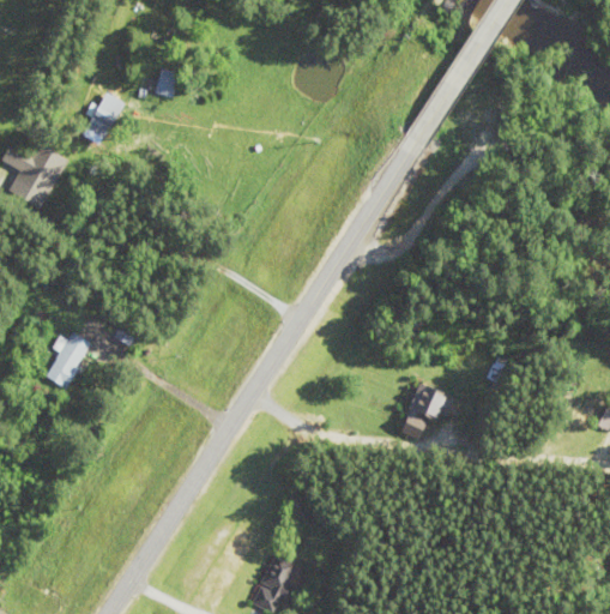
[(179,73),(159,68),(152,94),(173,98),(179,73)]
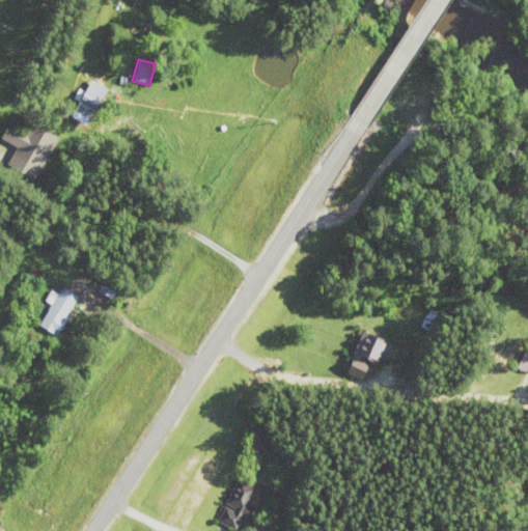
[(109,91),(93,80),(73,108),(88,120),(109,91)]
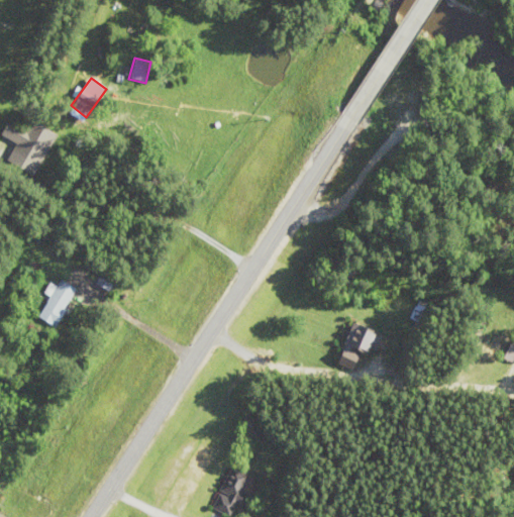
[(10,112),(0,134),(0,160),(33,176),(54,132),(10,112)]
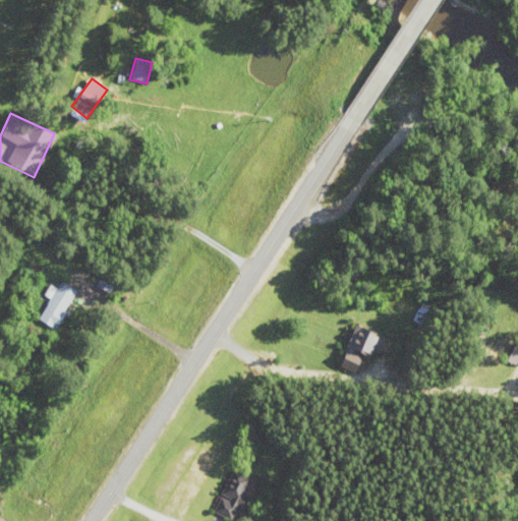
[(78,293),(62,281),(37,317),(53,329),(78,293)]
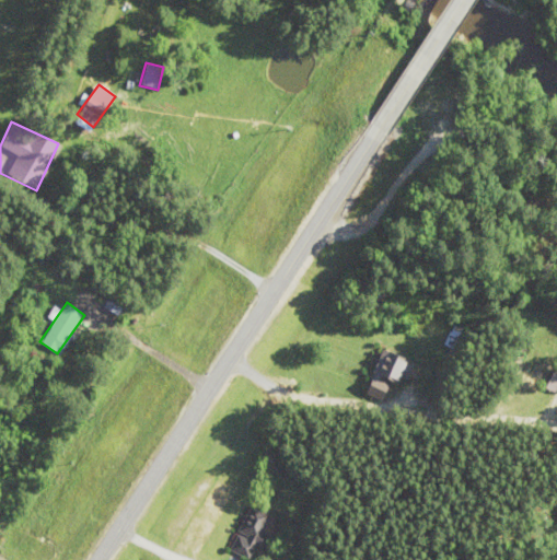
[(409,359),(382,349),(372,374),(399,384),(409,359)]
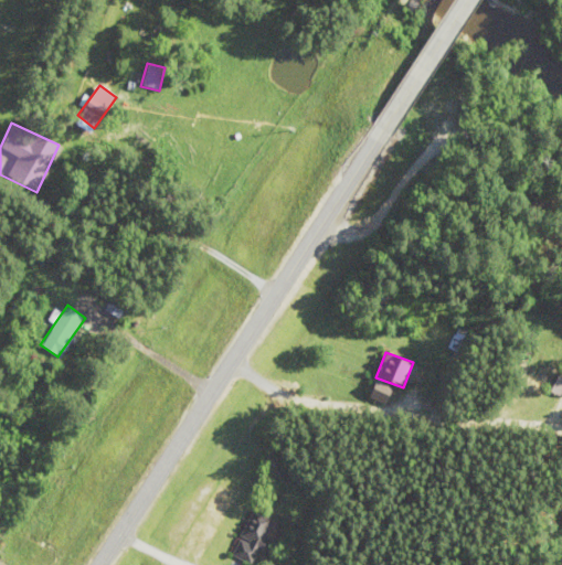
[(550,391),(560,396),(561,391),(561,372),(560,372),(550,391)]
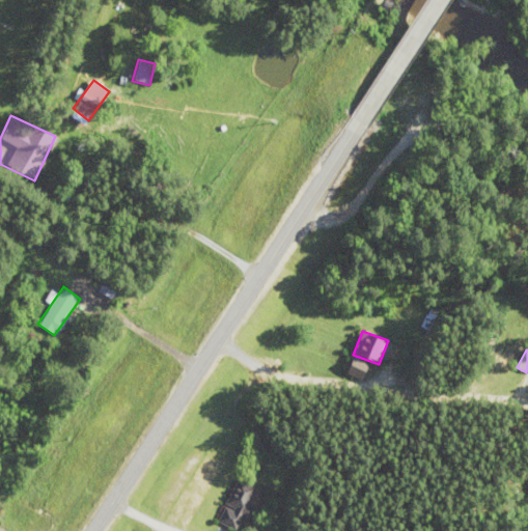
[(251,522),(256,508),(250,505),(257,487),(235,479),(218,522),(237,530),(242,518),(251,522)]
